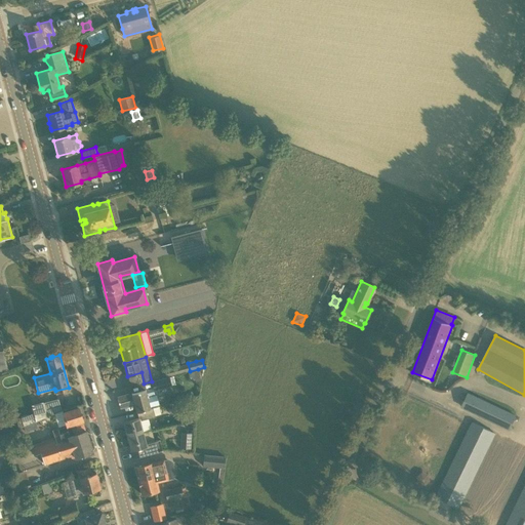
[(201,380),(199,370),(189,372),(190,379),(194,378),(196,379),(196,381),(201,380)]
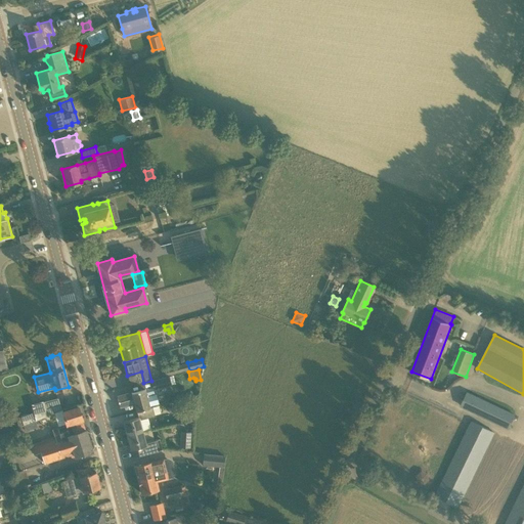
[(154,390),(172,385),(169,376),(151,381),(154,390)]
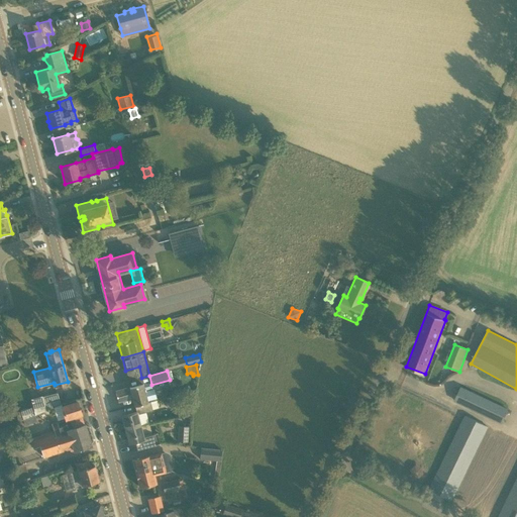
[(144,390),(142,384),(129,387),(130,388),(126,389),(126,388),(115,391),(118,402),(119,401),(118,401),(132,397),(134,406),(135,406),(147,402),(147,401),(156,399),(157,398),(153,388),(144,390)]
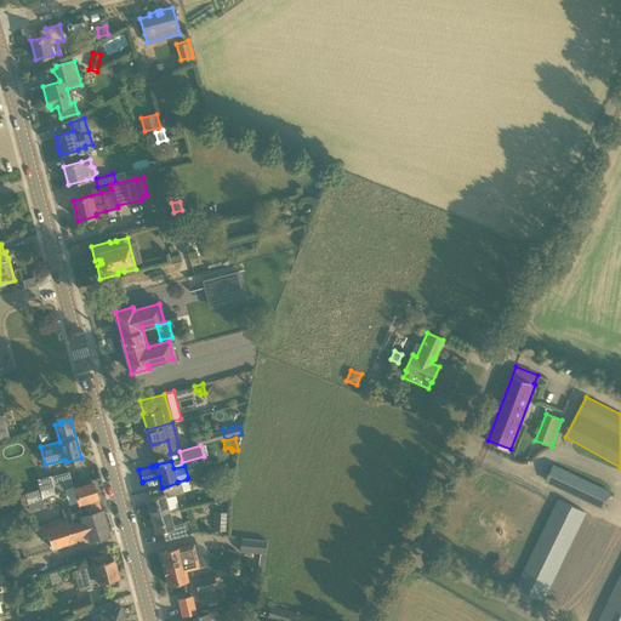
[(603,508),(610,491),(554,465),(546,482),(603,508)]
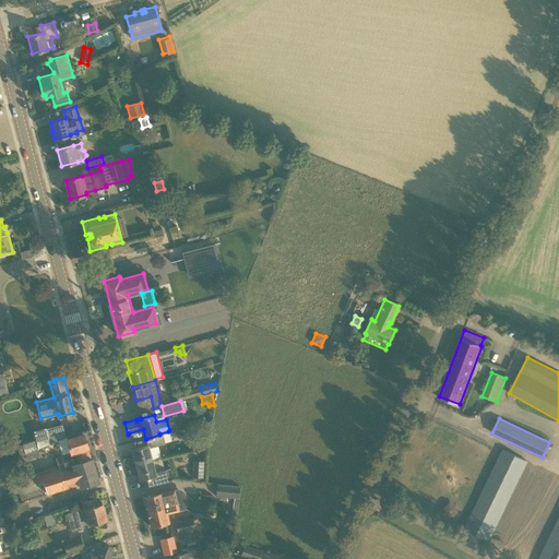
[(25,453),(37,449),(66,437),(62,425),(34,432),(36,439),(22,444),(25,453)]
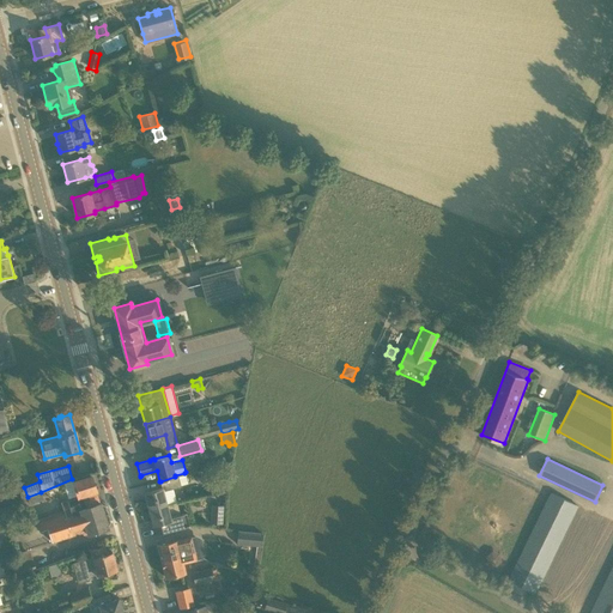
[(186,474),(178,477),(181,485),(188,484),(186,474)]
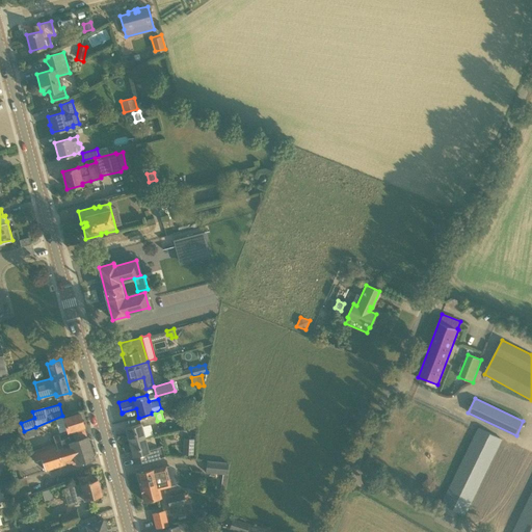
[(192,413),(182,415),(185,425),(194,423),(192,413)]
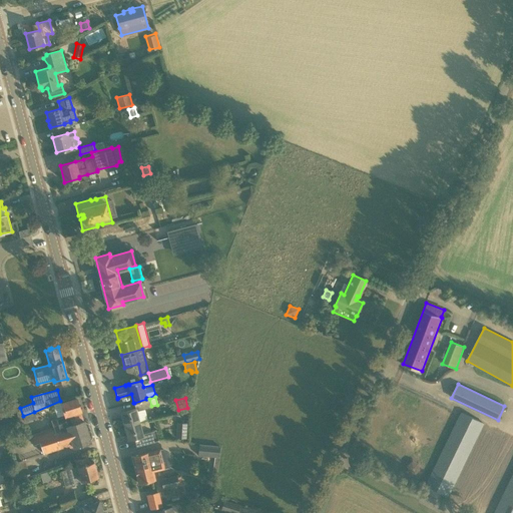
[(83,421),(80,411),(81,411),(77,399),(61,403),(66,416),(68,422),(67,422),(68,427),(84,421),(83,421)]
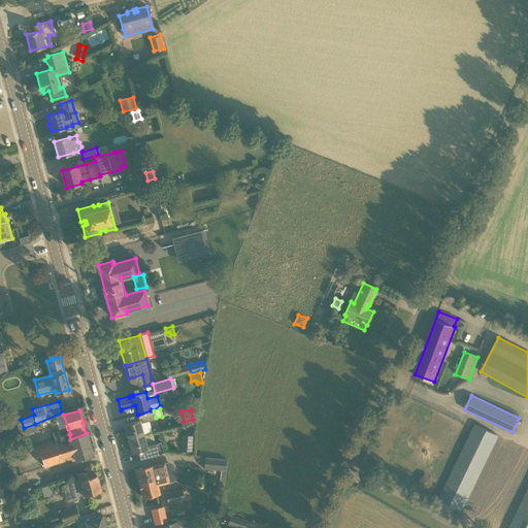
[(156,419),(156,418),(154,410),(151,410),(138,415),(137,415),(139,420),(125,424),(128,438),(152,432),(149,421),(156,419)]
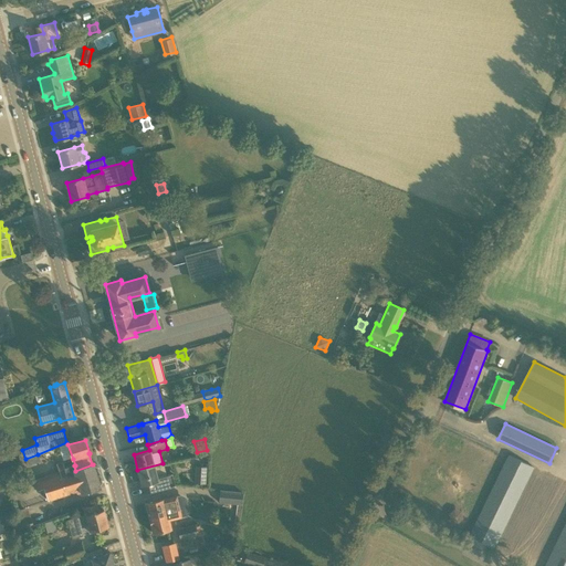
[(28,465),(41,461),(38,454),(25,459),(28,465)]
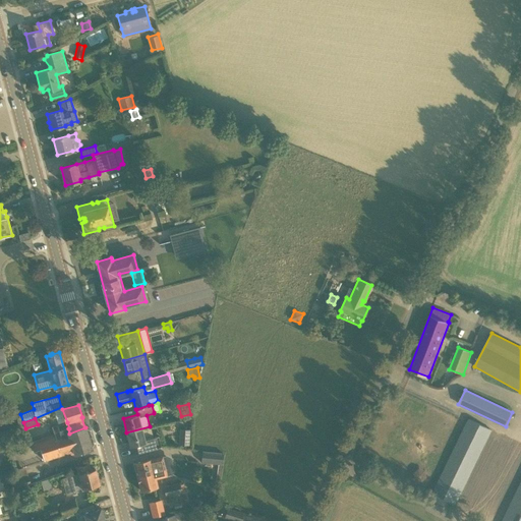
[(455,504),(459,495),(490,429),(469,419),(432,494),(455,504)]
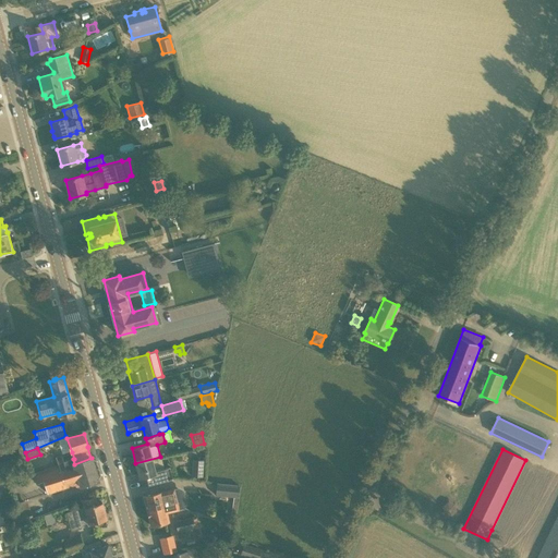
[(160,457),(135,463),(140,478),(142,477),(144,486),(172,478),(170,466),(165,469),(161,457),(160,457)]
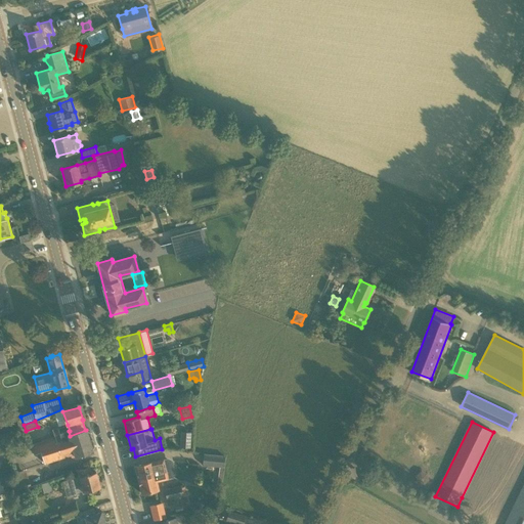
[(92,450),(86,430),(70,436),(69,431),(60,434),(55,436),(55,437),(31,444),(34,453),(40,451),(44,463),(73,454),(74,456),(77,455),(92,450)]
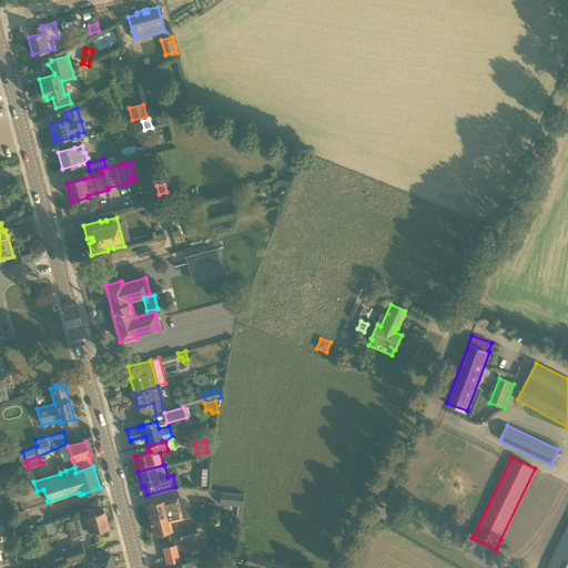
[(8,468),(0,470),(0,474),(2,483),(11,479),(8,468)]
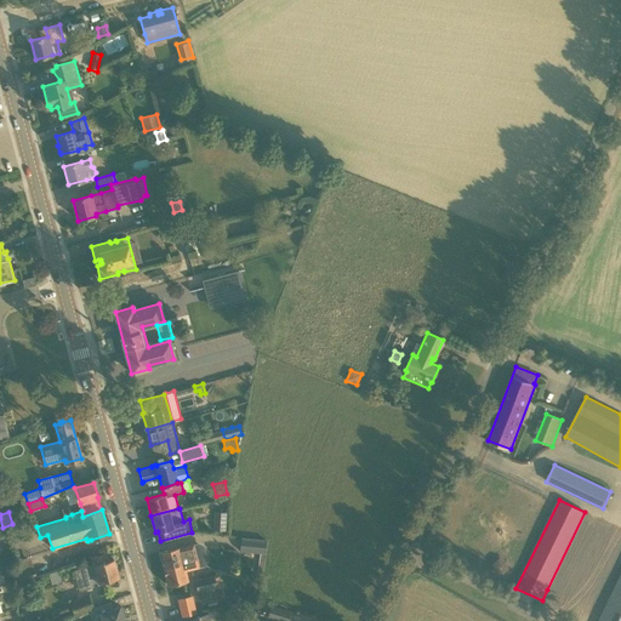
[(615,554),(620,540),(620,528),(596,517),(562,596),(580,604),(604,548),(615,554)]
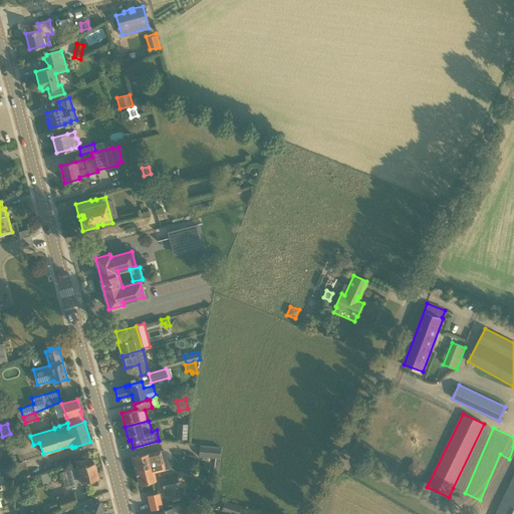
[(219,458),(220,447),(200,445),(199,456),(216,458),(219,458)]
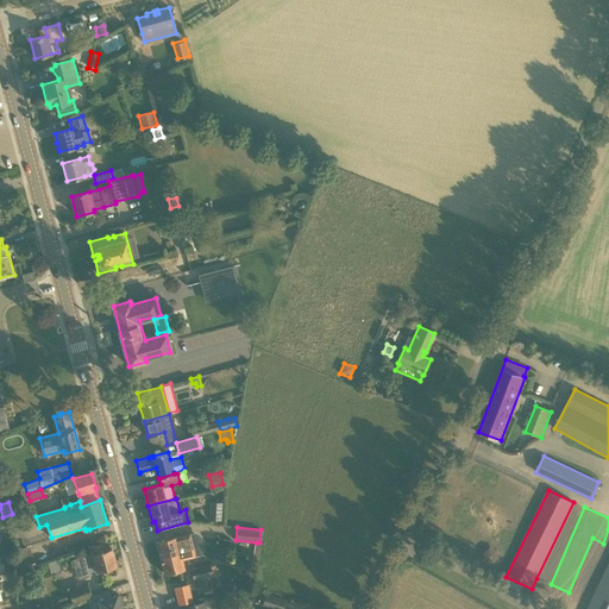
[(189,533),(156,541),(159,557),(180,552),(186,551),(190,551),(194,551),(189,533)]
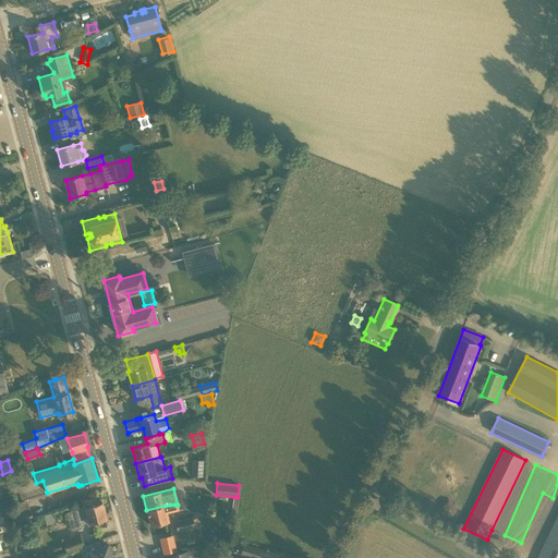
[(80,495),(71,498),(68,499),(69,505),(81,500),(80,495)]
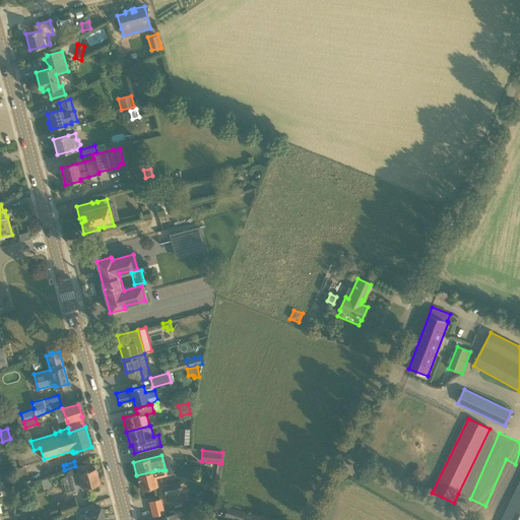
[(90,469),(88,463),(76,466),(78,472),(70,475),(62,477),(66,495),(76,492),(75,490),(82,488),(100,483),(98,475),(98,472),(95,470),(95,468),(90,469)]
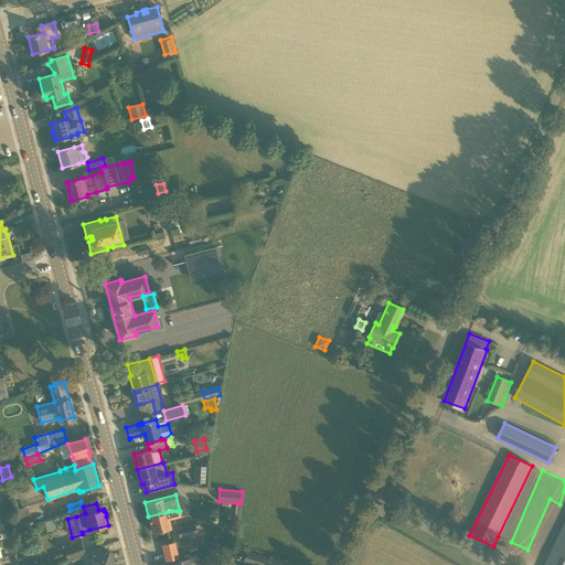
[(169,520),(178,518),(177,511),(172,511),(167,512),(148,516),(152,532),(171,528),(169,520)]
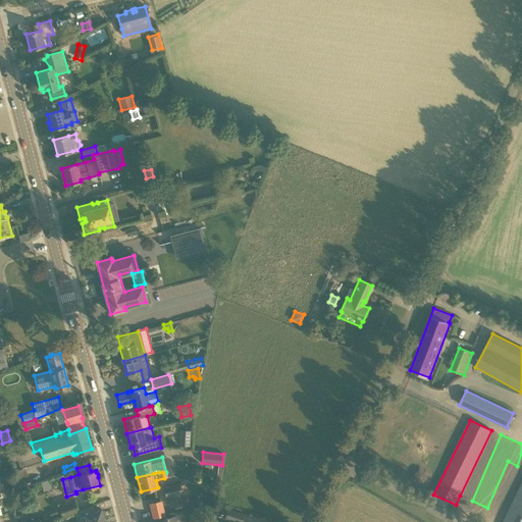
[(17,490),(21,488),(31,485),(29,477),(18,480),(14,481),(17,490)]
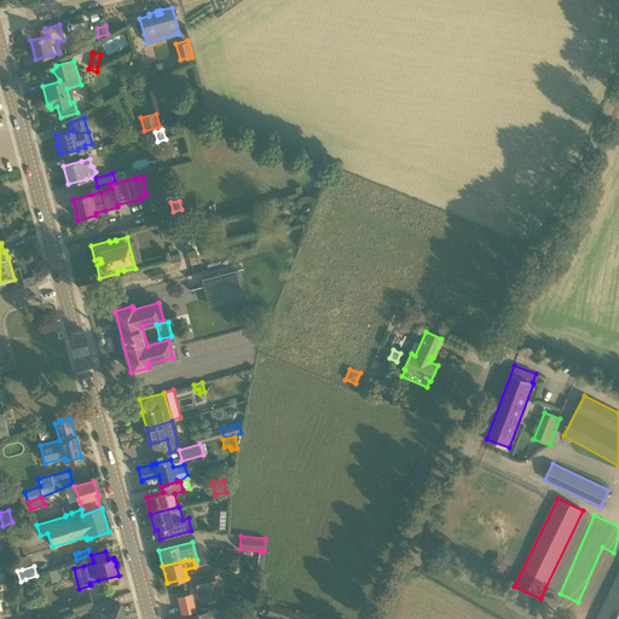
[(254,572),(244,573),(246,583),(255,580),(254,572)]
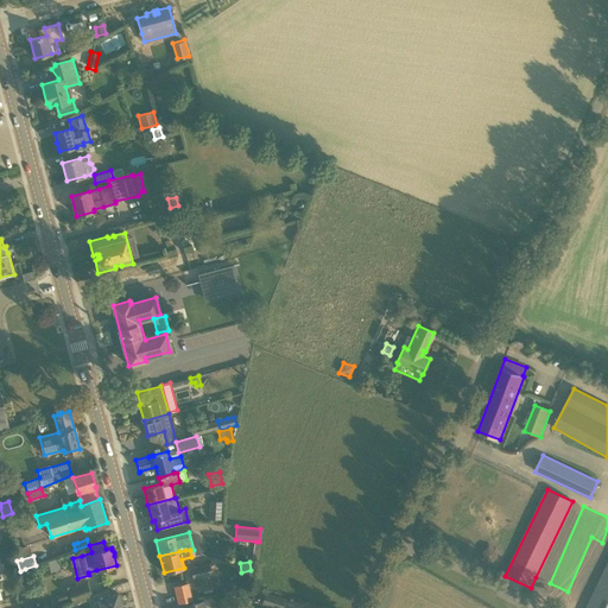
[(607,607),(607,562),(586,607),(607,607)]
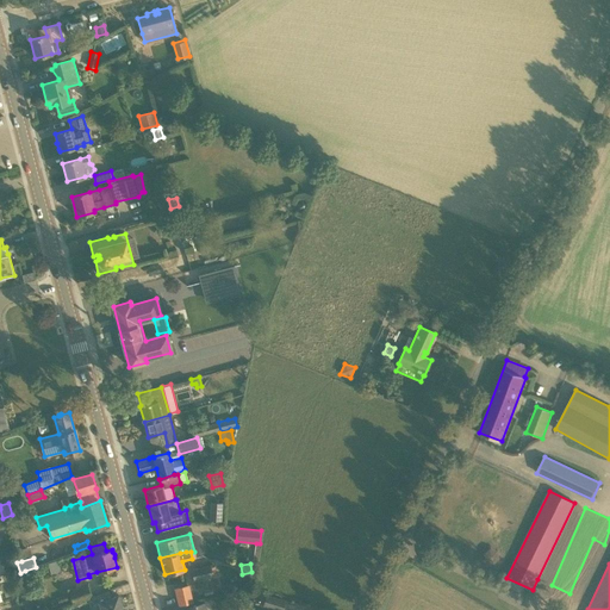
[(212,567),(211,566),(192,571),(194,582),(213,577),(212,567)]
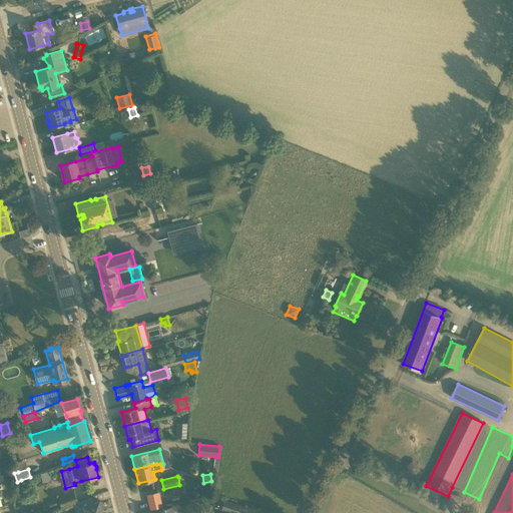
[(59,509),(65,507),(72,504),(76,503),(77,502),(73,492),(58,498),(60,504),(58,506),(59,509)]
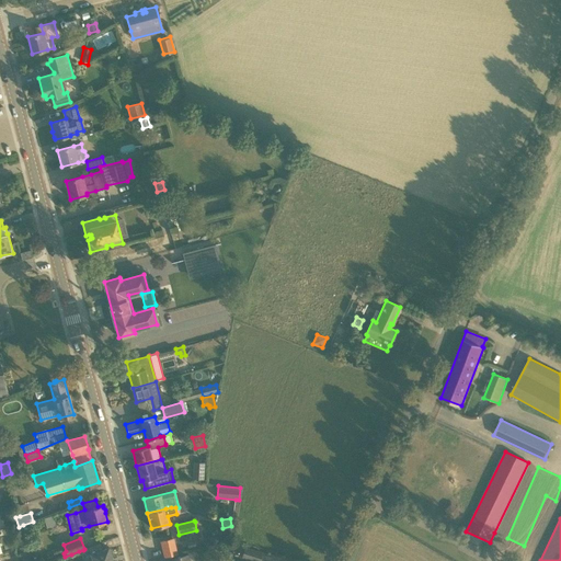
[(102,549),(100,544),(84,549),(83,550),(87,560),(113,560),(112,557),(113,556),(114,554),(112,549),(111,549),(109,549),(109,547),(102,549)]
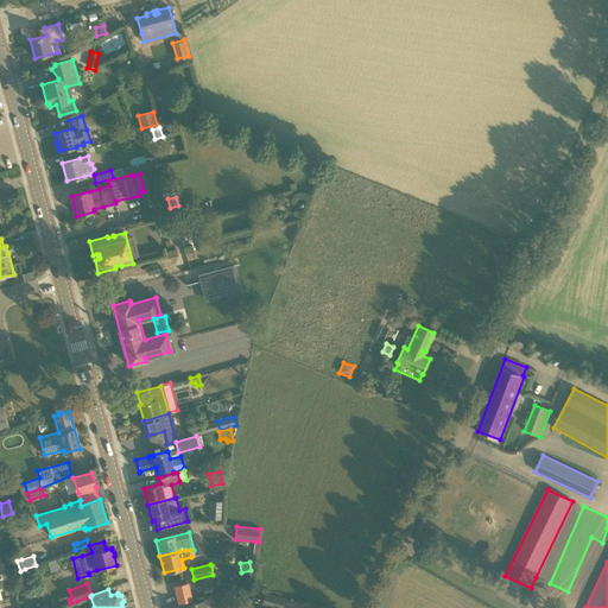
[(190,591),(175,595),(177,605),(192,601),(190,591)]
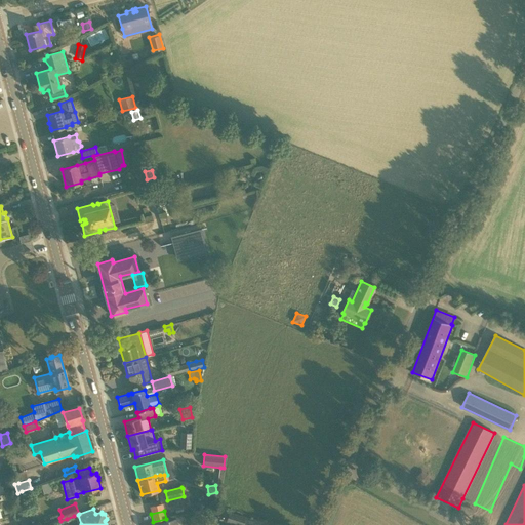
[(237,524),(243,524),(246,517),(229,512),(226,522),(237,524)]
